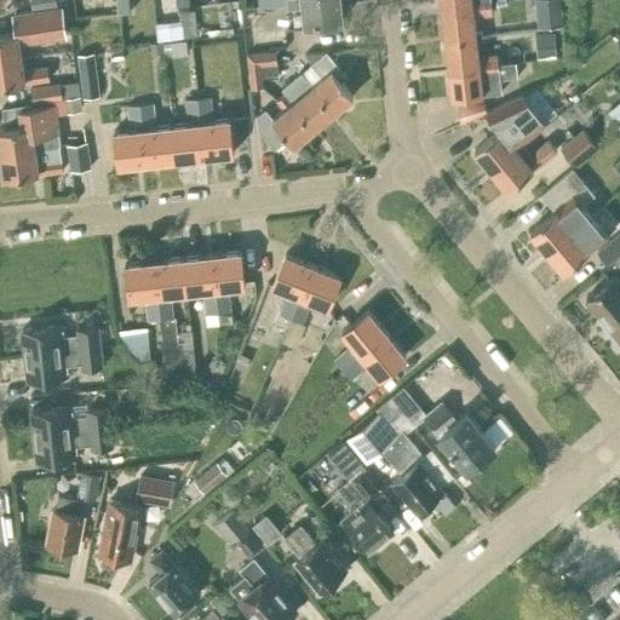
[(73,0),(76,18),(118,13),(118,7),(116,0),(73,0)]
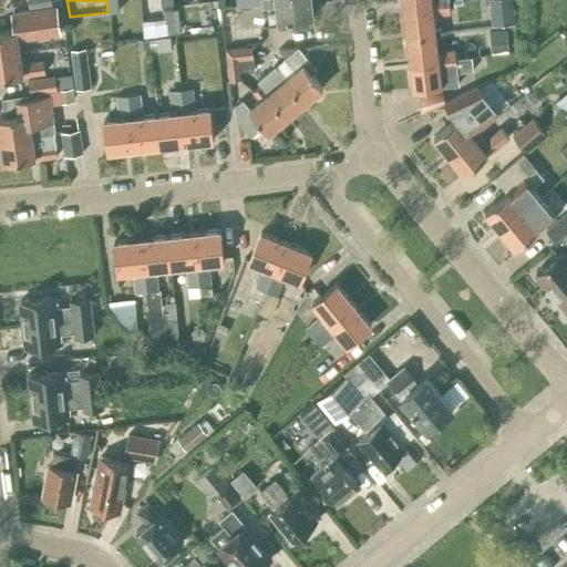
[(106,0),(107,7),(107,12),(119,10),(117,0),(106,0)]
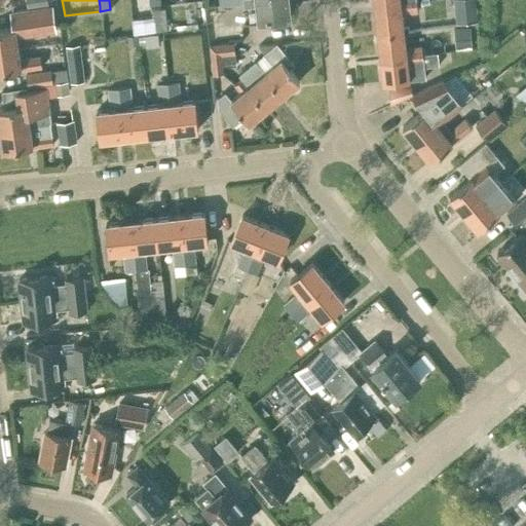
[(259,21),(290,17),(287,0),(232,0),(233,4),(242,3),(243,7),(257,6),(259,21)]
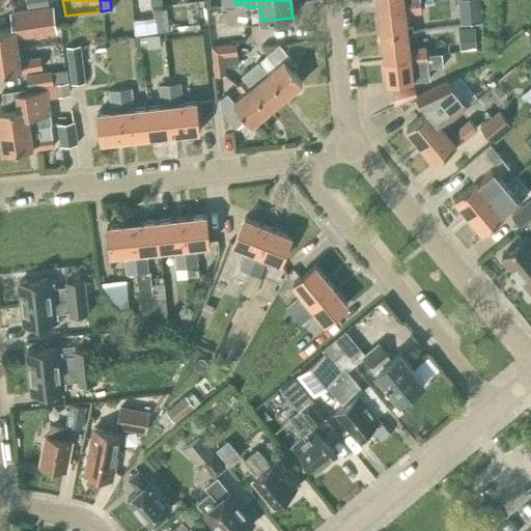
[(481,22),(478,0),(465,0),(468,23),(481,22)]
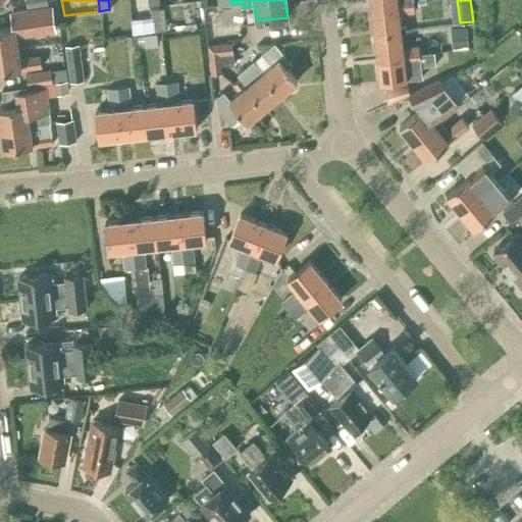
[(374,34),(401,31),(399,13),(415,11),(414,3),(372,8),(374,34)]
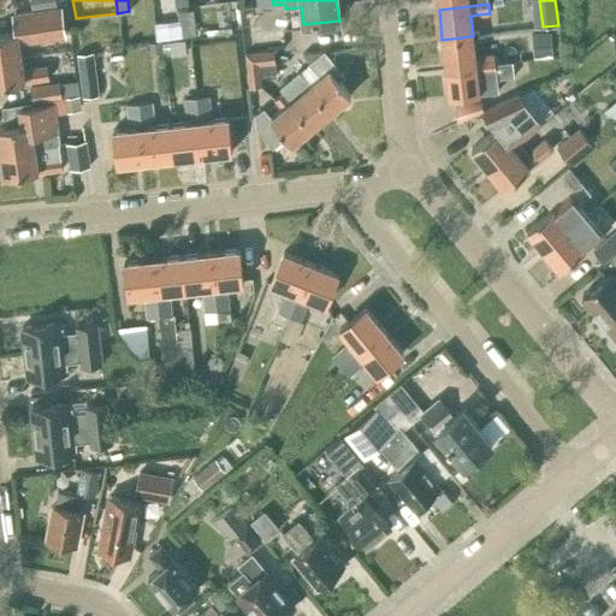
[(0,59),(21,57),(19,43),(66,36),(63,9),(15,15),(17,33),(0,35),(0,59)]
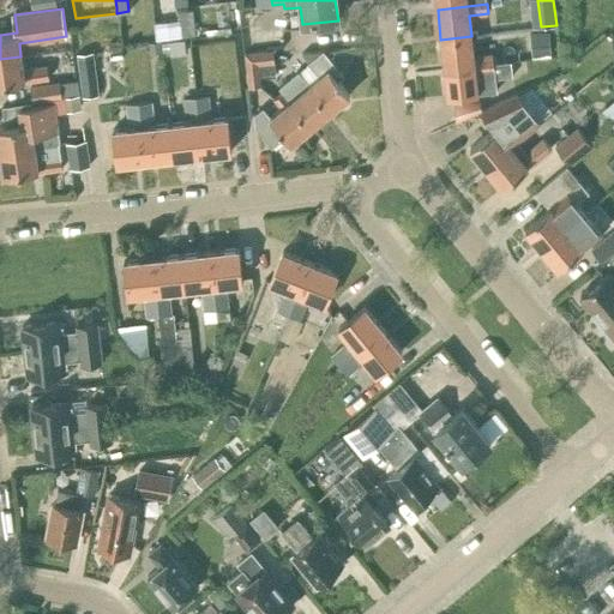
[(191,13),(157,19),(160,35),(193,30),(191,13)]
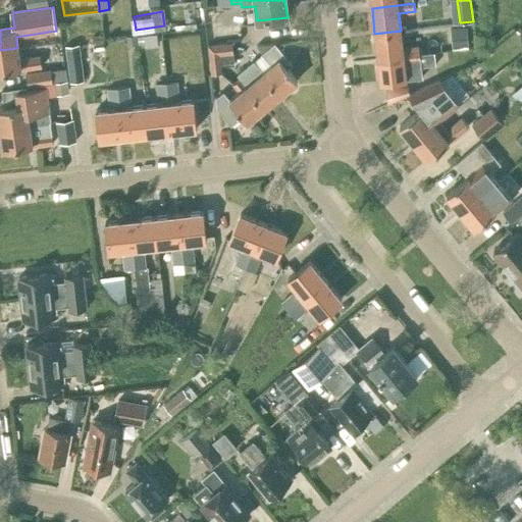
[(452,49),(468,49),(466,28),(451,29),(452,49)]
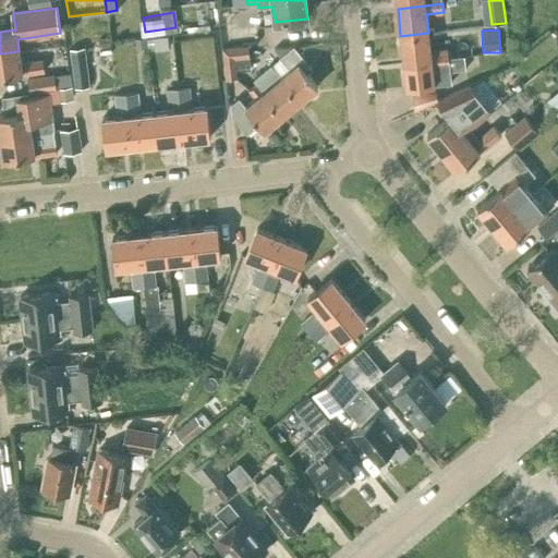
[(449,58),(448,49),(431,51),(428,33),(400,36),(403,63),(449,58)]
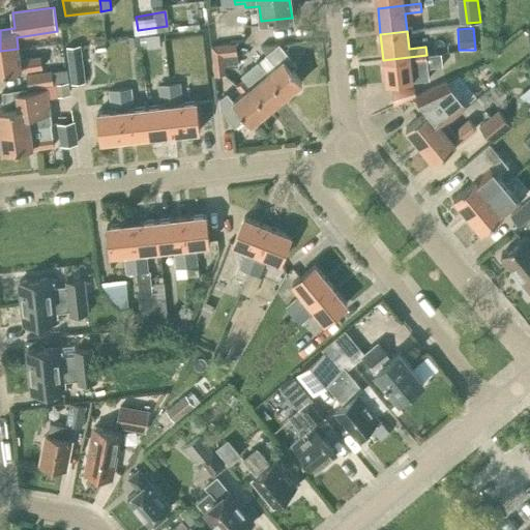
[(147,47),(147,48),(160,46),(158,34),(145,35),(147,47)]
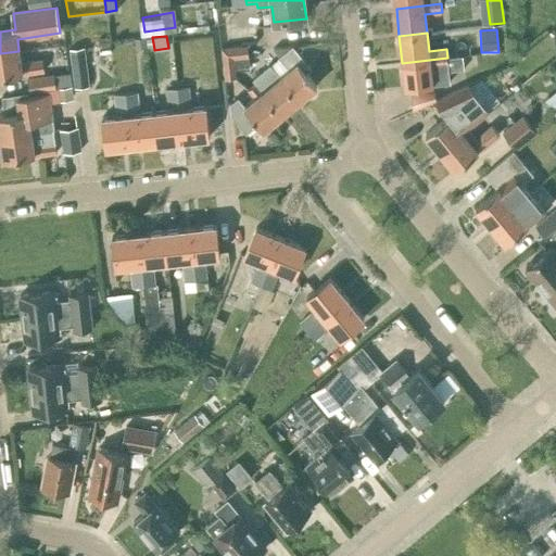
[(134,39),(136,49),(146,48),(144,37),(134,39)]
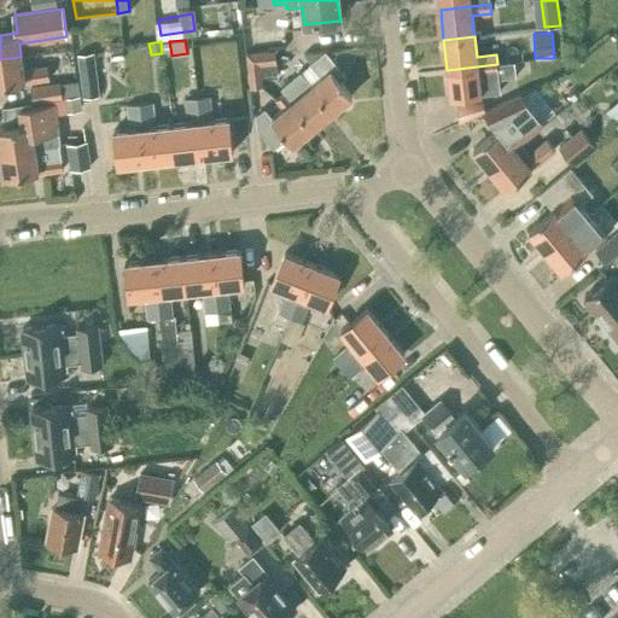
[(260,64),(275,62),(274,51),(257,53),(258,64),(260,64)]
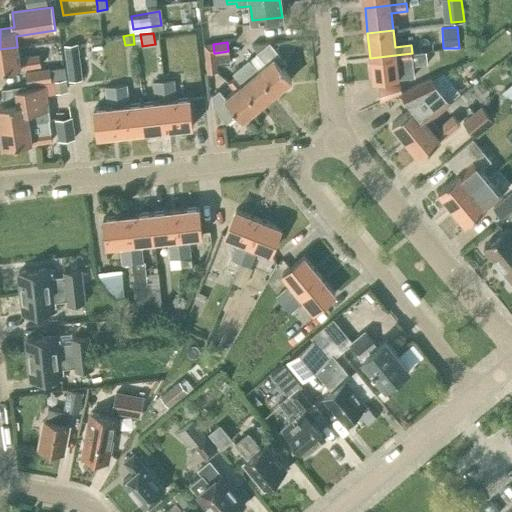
[(82,79),(78,43),(64,44),(68,81),(82,79)]
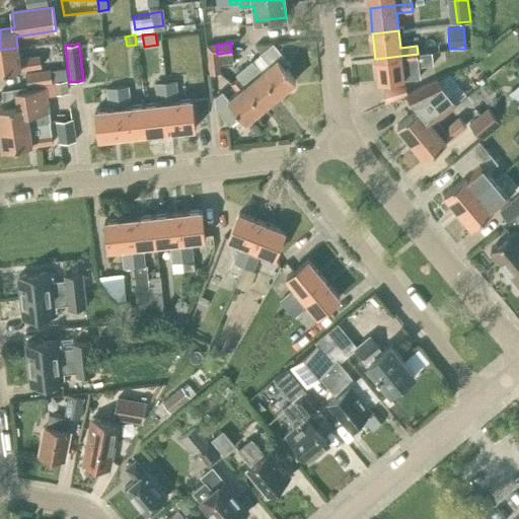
[(279,94),(295,80),(285,67),(289,64),(273,44),(254,46),(262,54),(253,60),(260,68),(258,68),(262,72),(261,72),(279,94)]
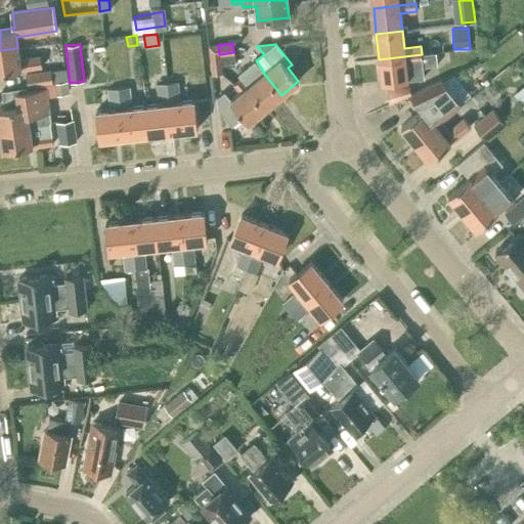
[(220,54),(219,54),(218,45),(209,46),(211,60),(220,59),(220,54)]
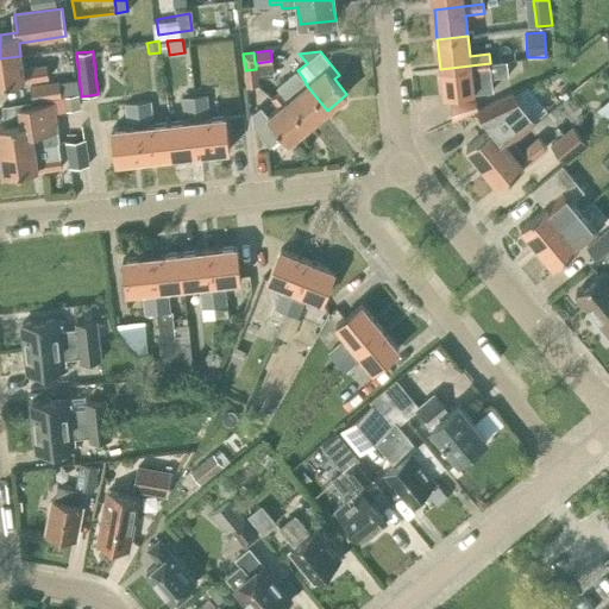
[(23,81),(48,77),(46,66),(23,69),(20,56),(0,58),(0,83),(23,80),(23,81)]
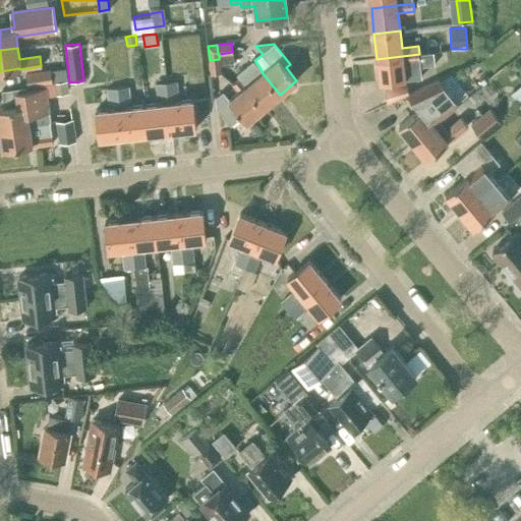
[(219,54),(219,59),(220,64),(234,63),(232,52),(219,54)]
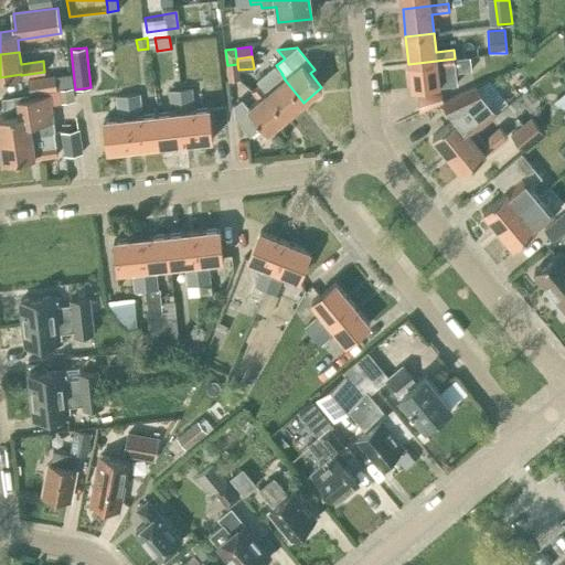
[(455,59),(408,64),(412,89),(440,86),(457,84),(456,72),(472,70),(470,56),(455,59)]
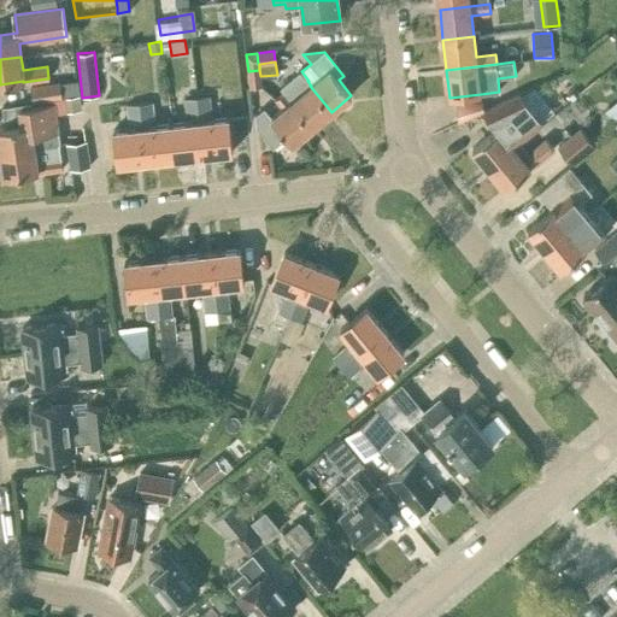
[(260,87),(260,76),(259,70),(248,71),(250,88),(260,87)]
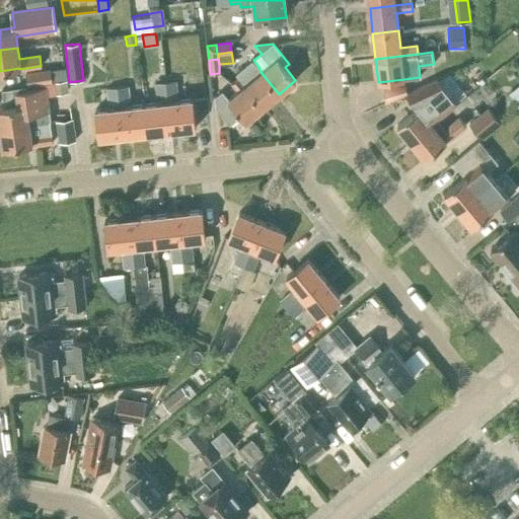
[(262,72),(258,68),(252,60),(235,74),(238,78),(238,77),(245,85),(244,85),(263,107),(279,94),(261,72),(262,72)]
